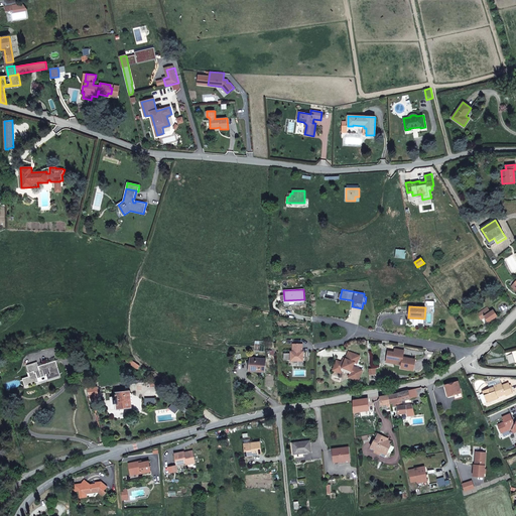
[(478,313),(481,318),(485,316),(486,318),(488,321),(498,315),(494,309),(491,311),(487,307),(478,313)]
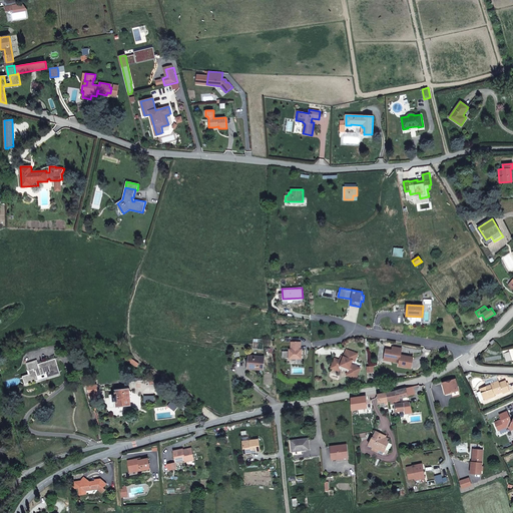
[(475,337),(472,332),(466,336),(468,340),(475,337)]
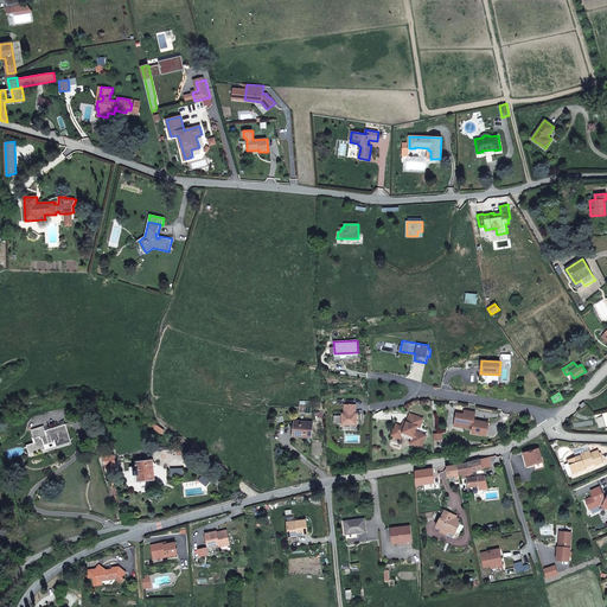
[(355,404),(344,404),(344,413),(342,413),(342,425),(356,425),(356,413),(355,413),(355,404)]
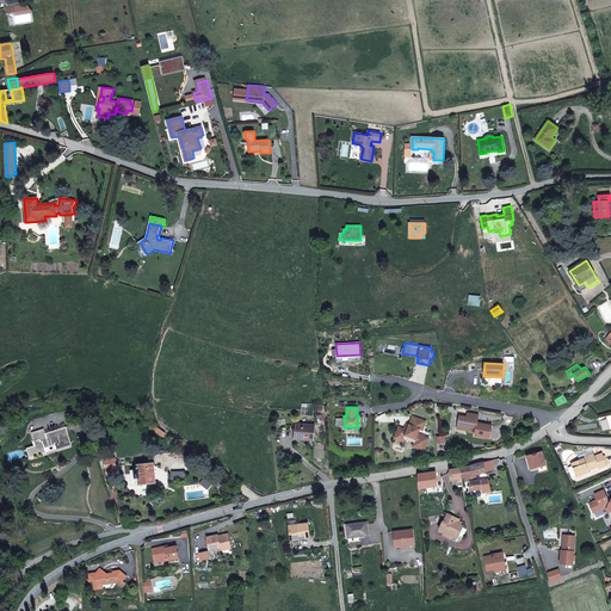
[(479,415),(468,413),(467,418),(460,417),(457,429),(475,432),(475,436),(483,437),(485,436),(491,437),(492,426),(477,423),(479,415)]
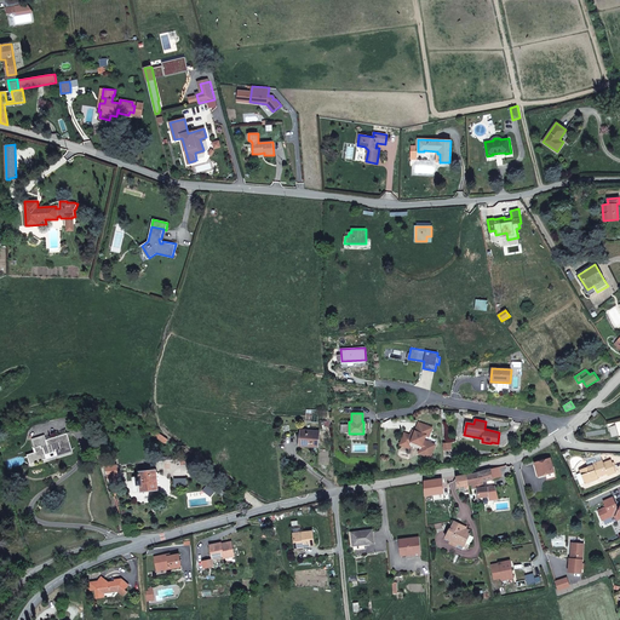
[(415,431),(414,434),(411,435),(405,432),(401,441),(402,441),(409,445),(411,445),(411,442),(422,446),(420,448),(419,453),(430,458),(435,445),(424,441),(426,435),(429,436),(432,428),(418,423),(415,431)]
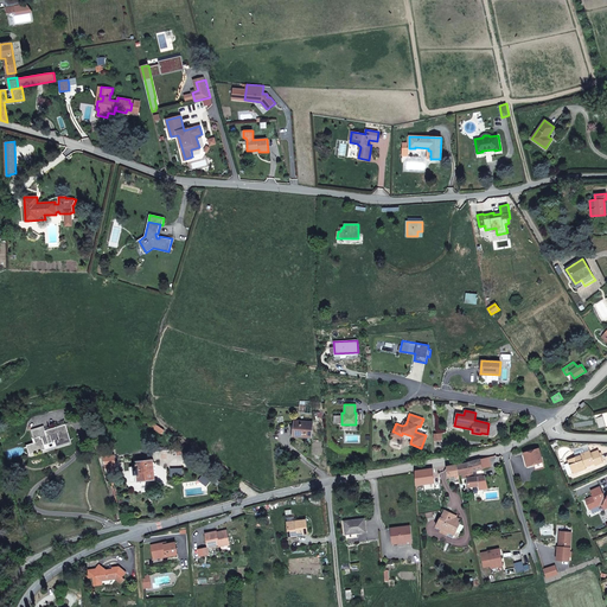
[(165,430),(154,422),(151,421),(148,425),(163,434),(165,430)]
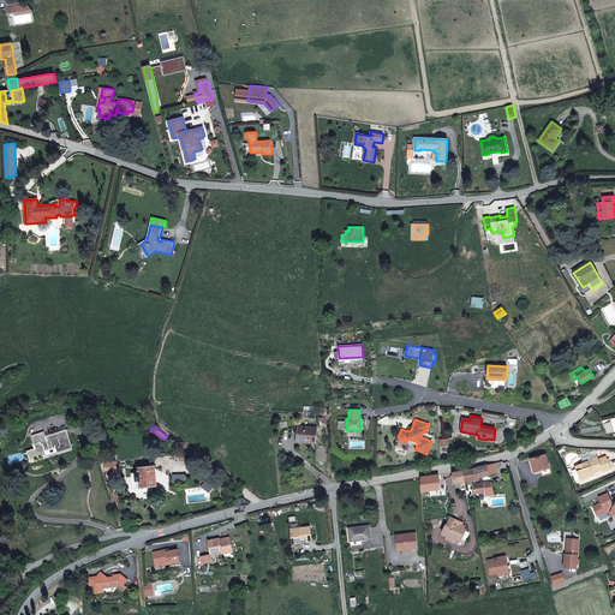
[(316,443),(317,428),(298,427),(298,431),(300,433),(300,442),(316,443)]
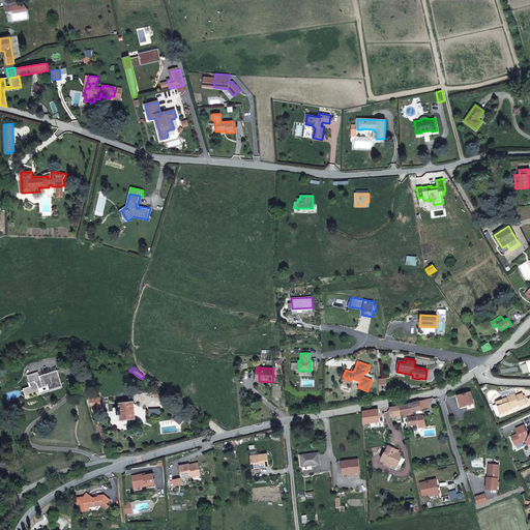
[(58,370),(38,376),(37,372),(27,375),(31,386),(24,388),(26,396),(40,392),(39,388),(56,383),(57,385),(62,384),(58,370)]
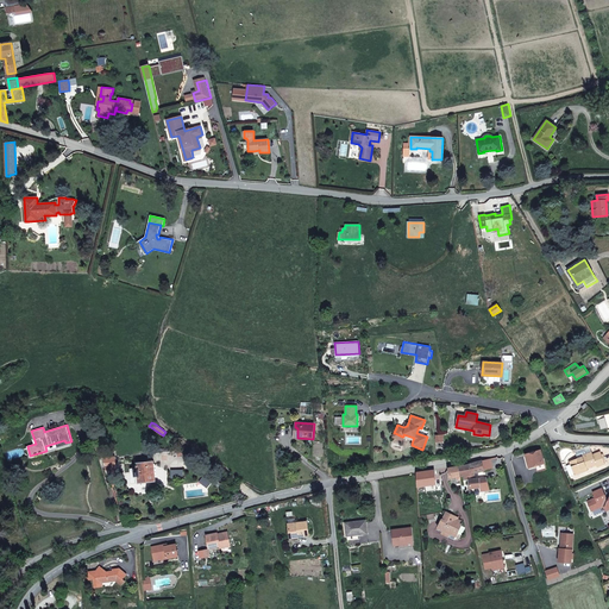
[(188,456),(187,447),(180,447),(180,445),(175,445),(177,457),(188,456)]
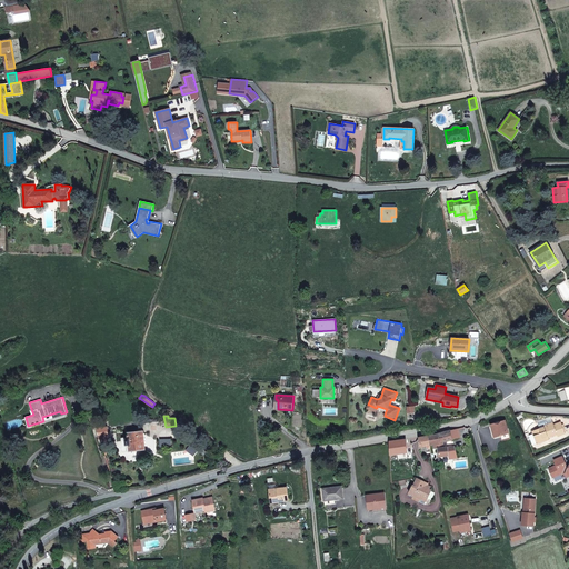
[(508,432),(505,420),(491,425),(489,425),(492,437),(495,438),(501,437),(502,440),(510,438),(508,432)]
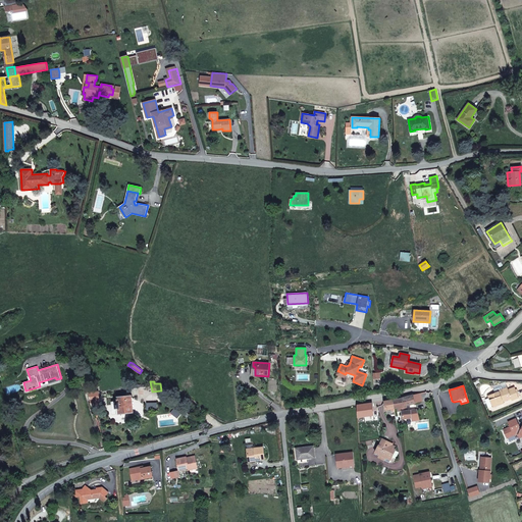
[(515,386),(508,389),(508,387),(499,390),(500,392),(488,396),(491,406),(499,403),(499,405),(504,403),(503,401),(511,398),(512,400),(519,398),(515,386)]
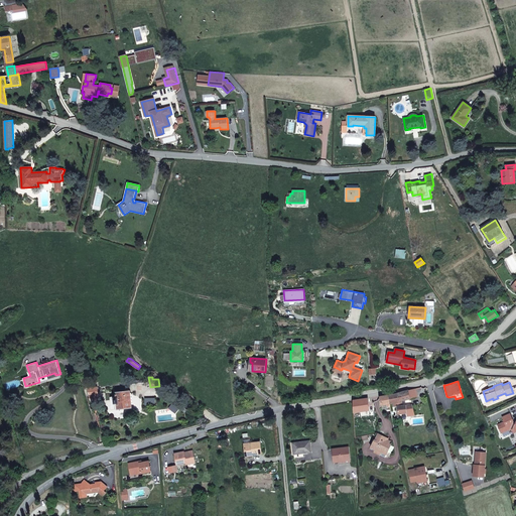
[(99,400),(98,387),(87,388),(92,401),(99,400)]
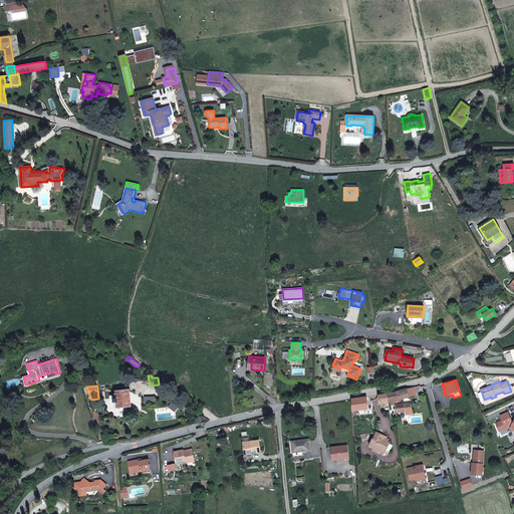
[(409,397),(407,389),(396,392),(396,393),(388,394),(389,402),(393,401),(394,406),(396,405),(397,413),(407,412),(411,411),(411,414),(414,414),(411,403),(402,404),(401,399),(409,397)]
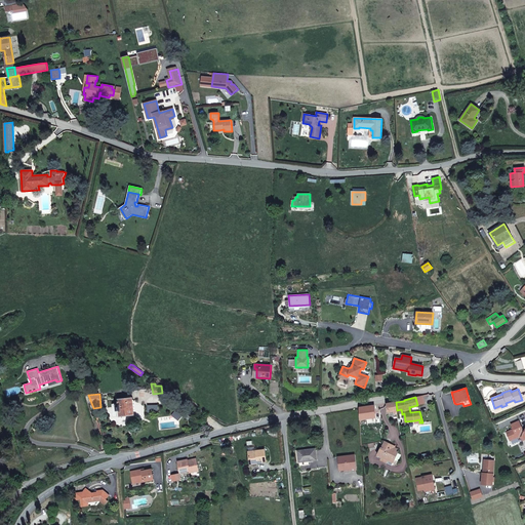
[(120,415),(134,414),(132,398),(128,398),(123,399),(118,399),(119,405),(116,405),(117,410),(119,410),(120,415)]
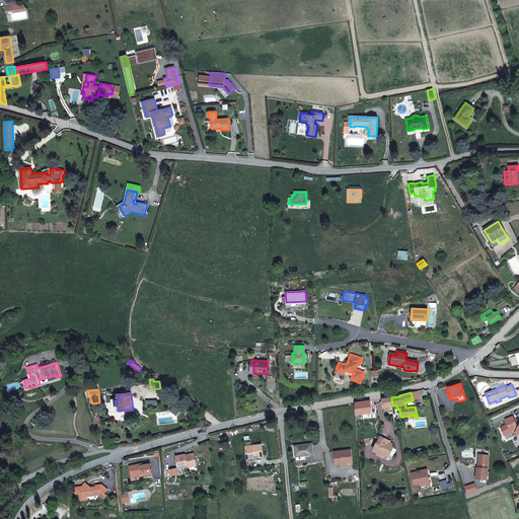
[(392,405),(391,397),(382,398),(383,408),(392,405)]
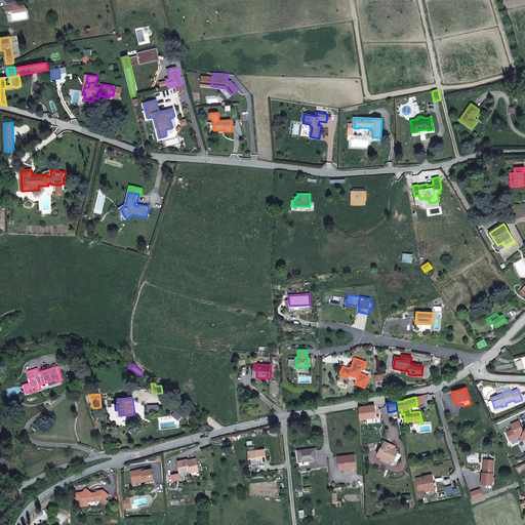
[(374,405),(359,407),(359,409),(360,419),(375,417),(374,405)]
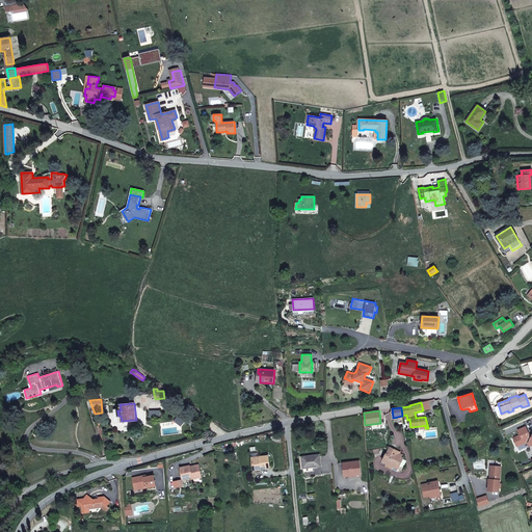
[(529,434),(526,427),(519,430),(521,435),(513,437),(516,446),(526,443),(529,444),(530,446),(531,445),(531,434),(531,437),(529,436),(529,434)]
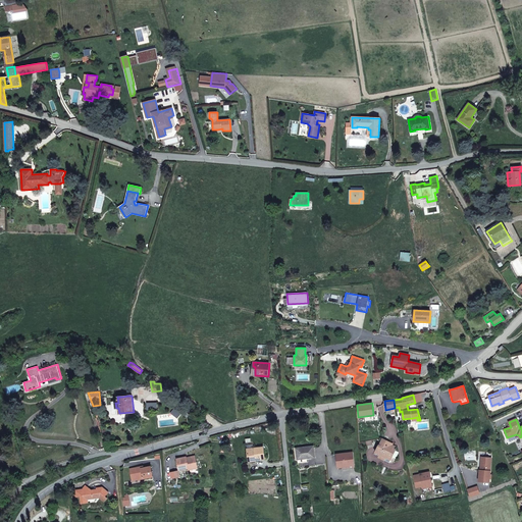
[(390,442),(382,438),(379,445),(384,448),(380,450),(380,452),(379,454),(380,455),(381,458),(380,458),(389,463),(396,450),(394,449),(388,446),(390,442)]
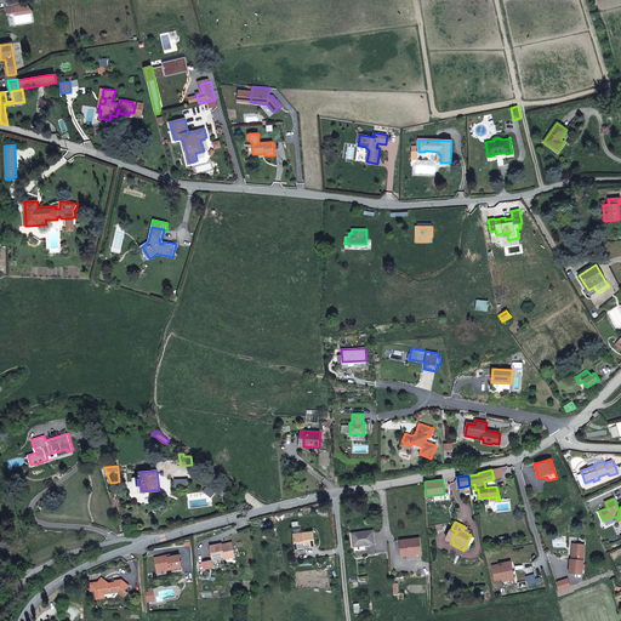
[(457,533),(451,529),(450,530),(446,537),(451,540),(453,537),(453,535),(457,533)]
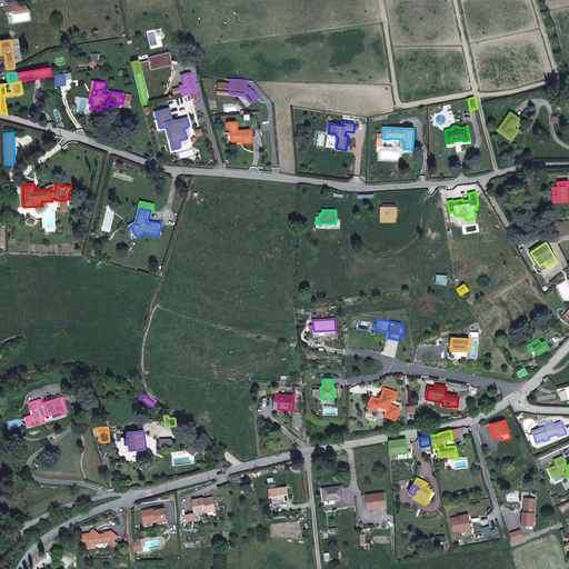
[(269,489),(271,500),(279,499),(279,501),(289,500),(287,487),(269,489)]
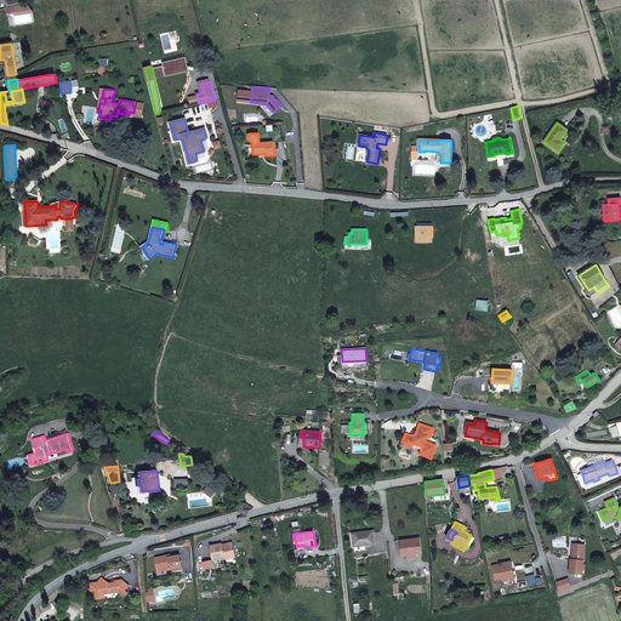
[(372,531),(360,533),(353,534),(354,546),(365,545),(375,543),(372,531)]
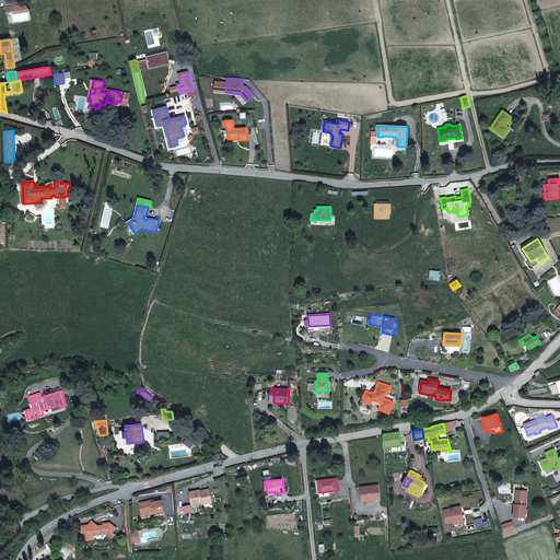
[(378,485),(361,488),(362,501),(380,499),(378,485)]
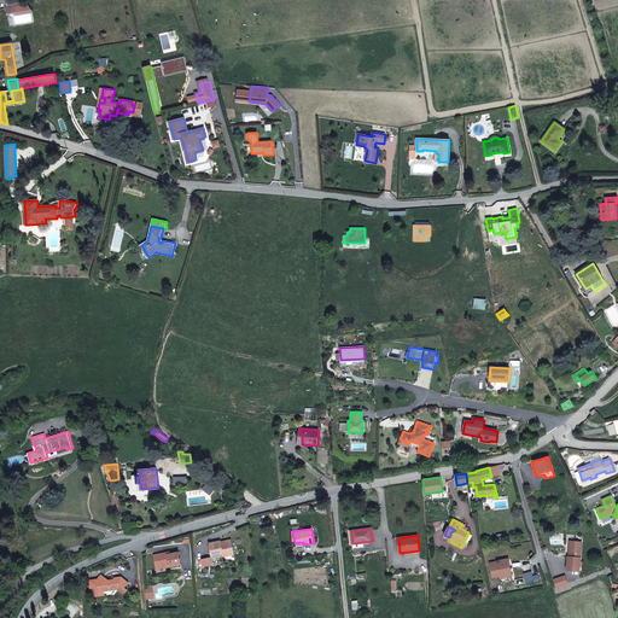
[(234,553),(231,540),(221,542),(221,541),(209,543),(213,557),(223,554),(223,553),(228,552),(228,554),(234,553)]
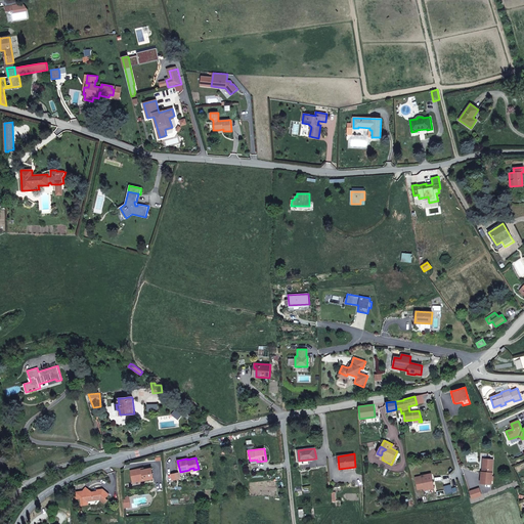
[(487,463),(484,462),(483,469),(484,470),(484,472),(482,472),(481,484),(492,485),(494,460),(489,460),(488,462),(487,463)]
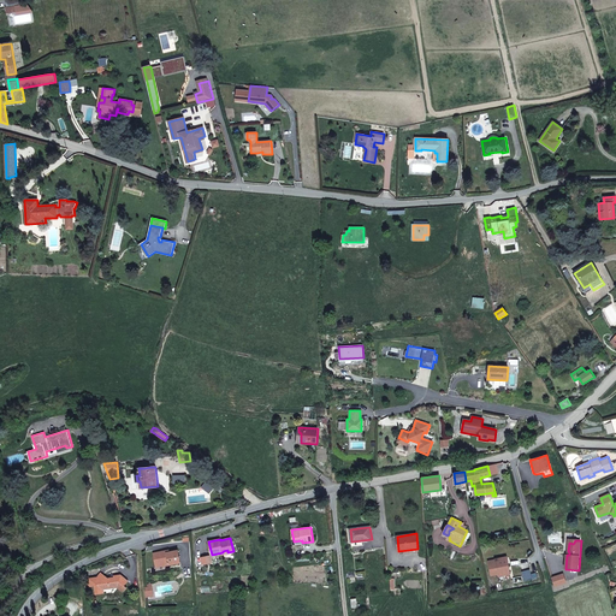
[(178,550),(170,552),(169,550),(154,554),(157,567),(181,562),(178,550)]
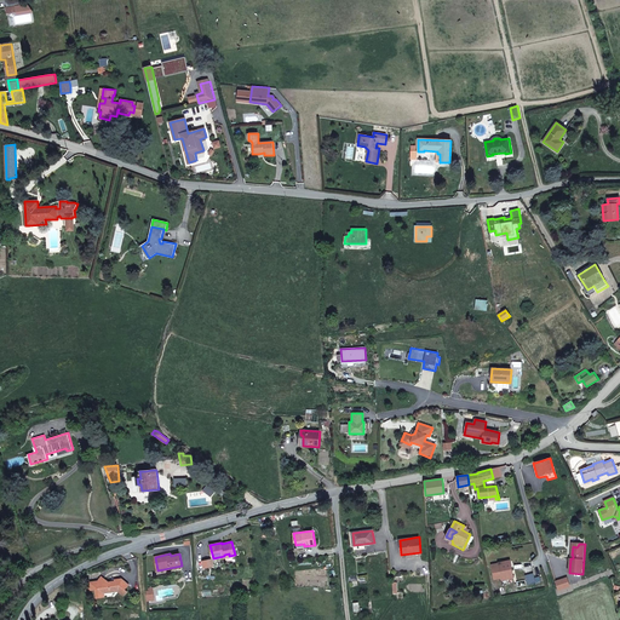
[(499,564),(492,566),(494,579),(501,578),(503,580),(514,578),(510,561),(499,563),(499,564)]
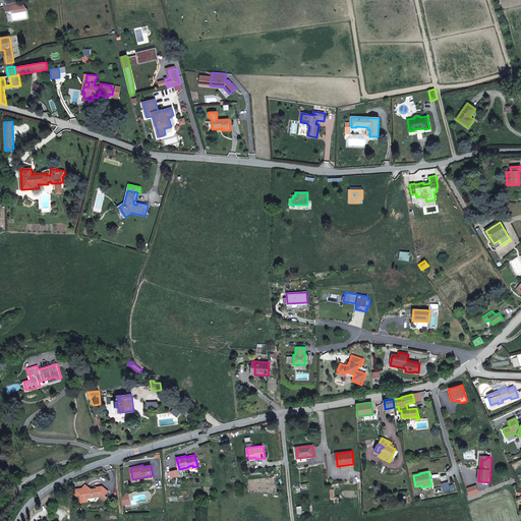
[(102,486),(97,487),(97,488),(93,489),(92,489),(85,484),(82,488),(81,489),(79,489),(80,496),(81,503),(89,502),(88,498),(92,498),(93,496),(98,496),(100,497),(105,501),(108,497),(106,496),(109,491),(102,486)]
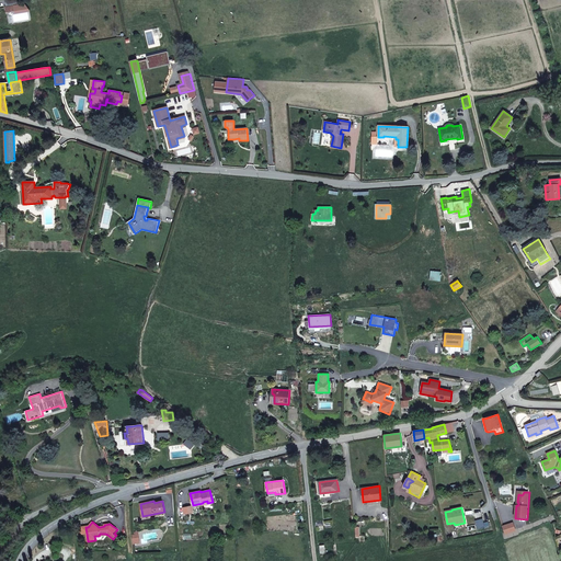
[(514,523),(503,526),(506,534),(516,530),(514,523)]
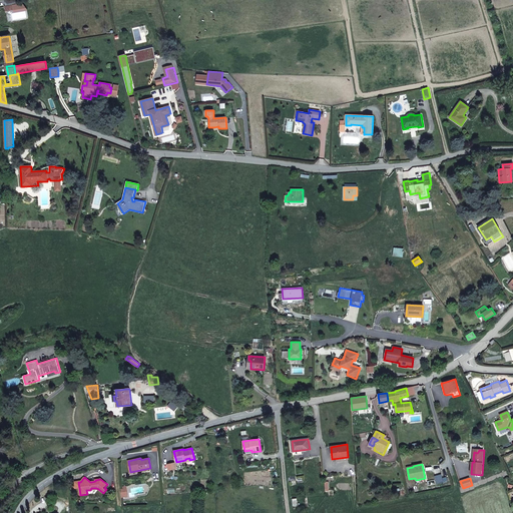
[(78,482),(78,481),(74,482),(74,483),(70,484),(71,489),(79,488),(78,482)]
